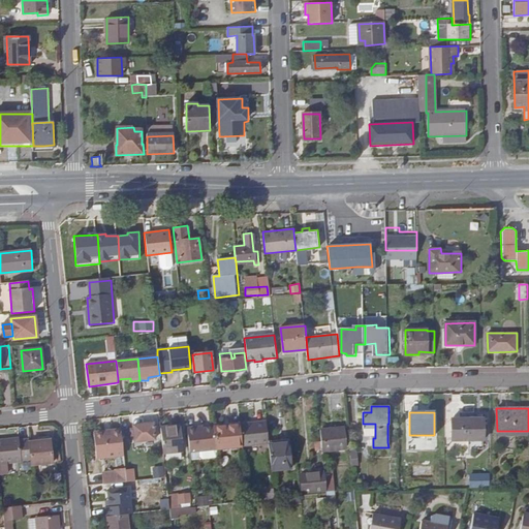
[(452,419),(452,440),(484,440),(484,418),(452,419)]
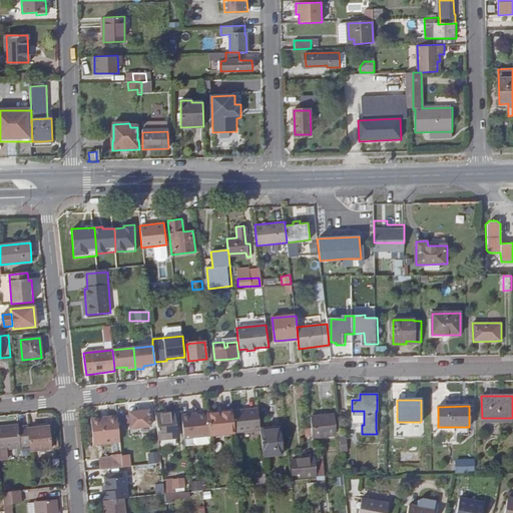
[(232,411),(234,432),(260,429),(257,407),(231,410),(232,411)]
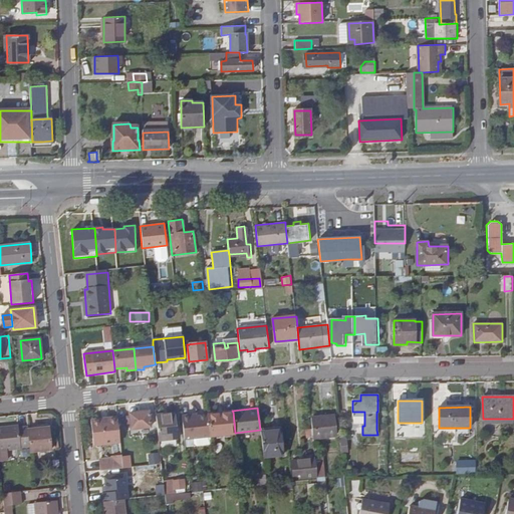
[(151,428),(149,412),(130,413),(131,417),(126,417),(127,424),(131,424),(132,430),(151,428)]
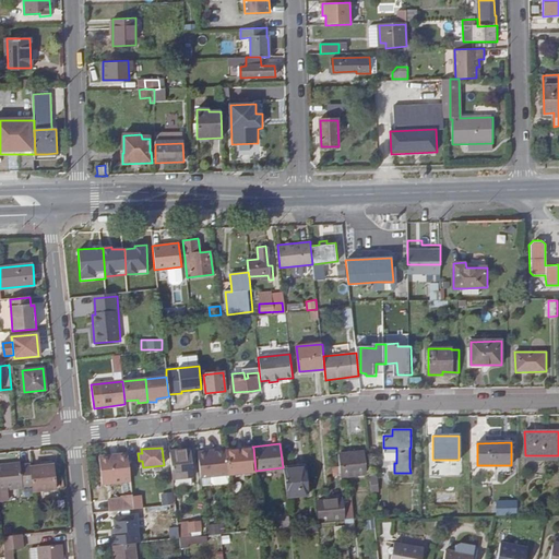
[(228,473),(256,471),(253,448),(226,451),(228,473)]
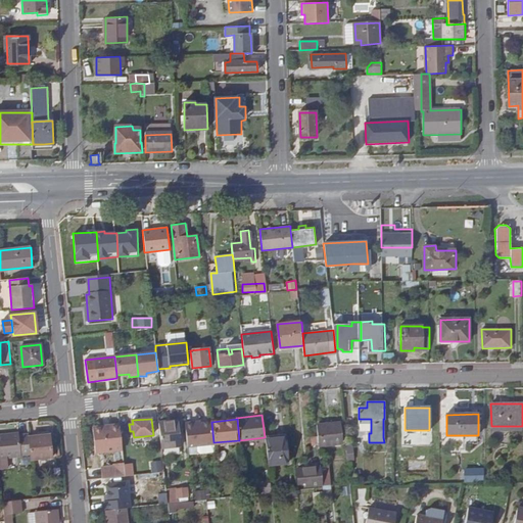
[(178,421),(158,423),(161,448),(181,446),(178,421)]
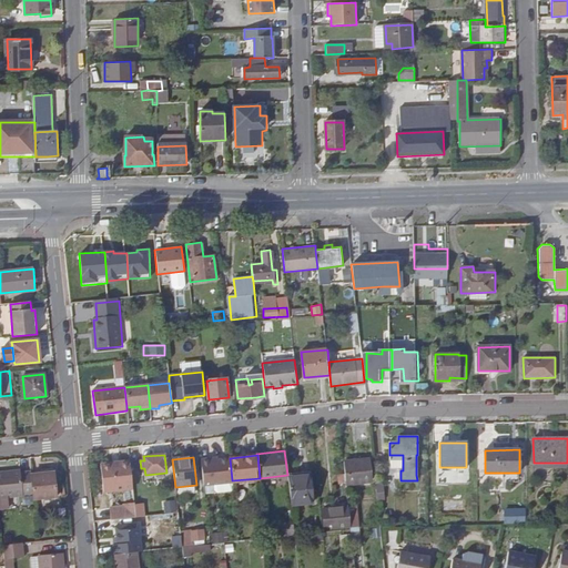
[(214,485),(232,483),(232,480),(230,458),(216,460),(210,462),(210,458),(201,459),(203,486),(214,485)]
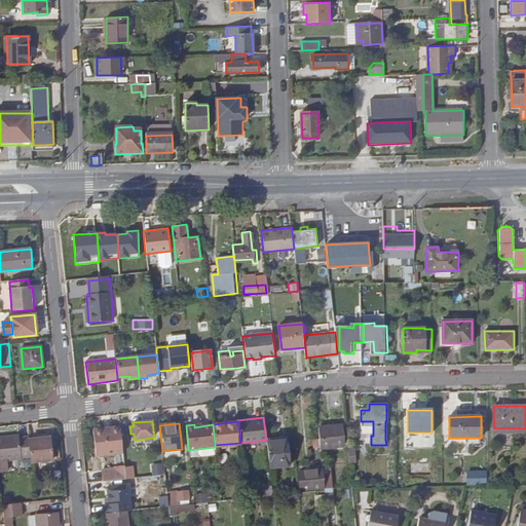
[(123,453),(120,427),(111,428),(112,433),(92,435),(96,456),(123,453)]
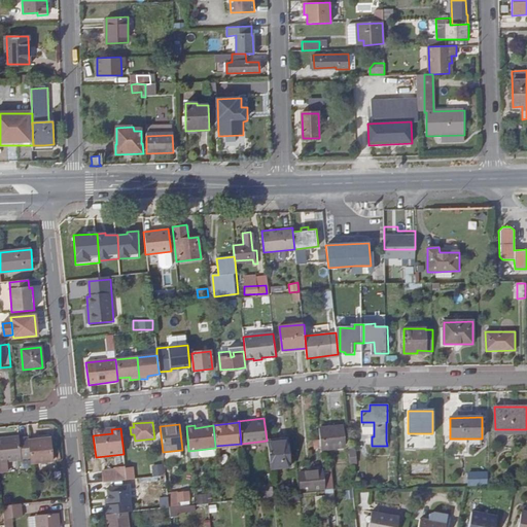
[(321,449),(321,452),(345,450),(342,428),(329,430),(328,428),(319,429),(320,441),(321,449)]
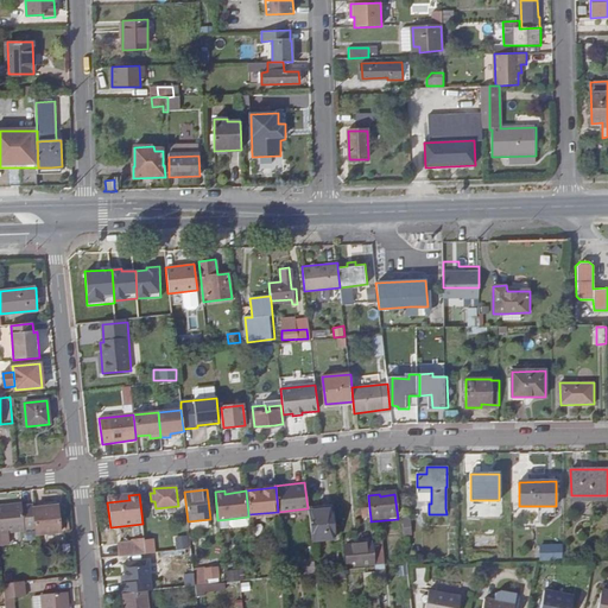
[(23,504),(0,505),(0,545),(10,544),(7,533),(36,531),(32,506),(23,507),(23,504)]
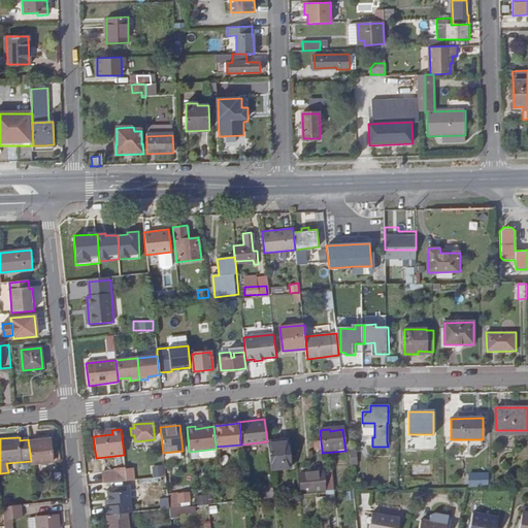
[(40,443),(40,440),(31,441),(33,464),(54,462),(52,443),(40,443)]
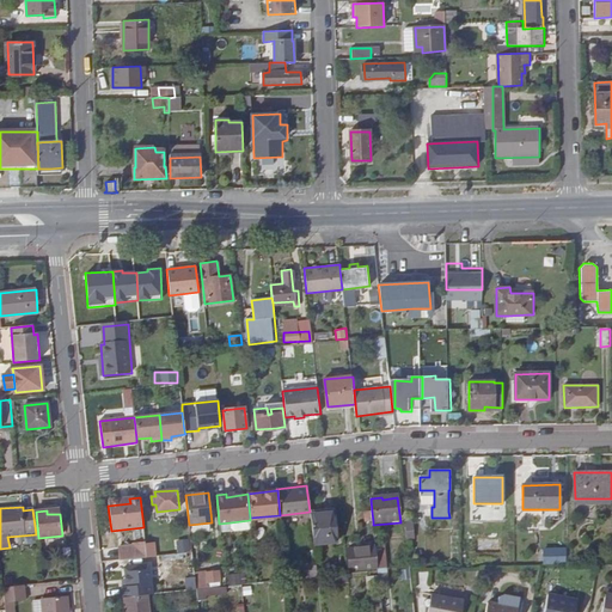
[(310,513),(313,544),(336,542),(332,512),(310,513)]
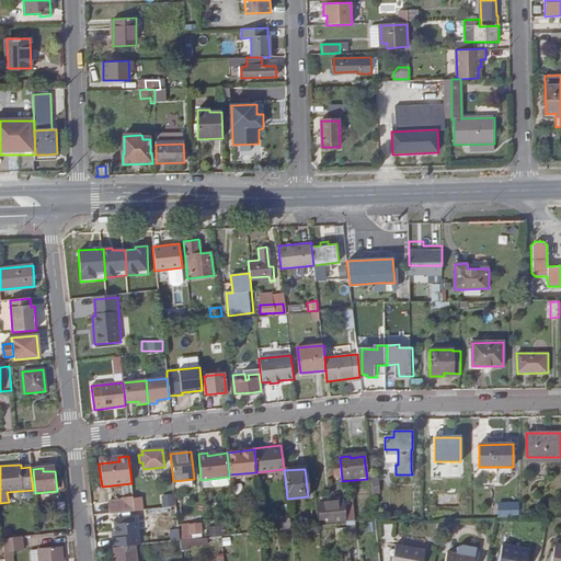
[(229,477),(212,479),(212,485),(215,488),(230,485),(230,478),(229,477)]
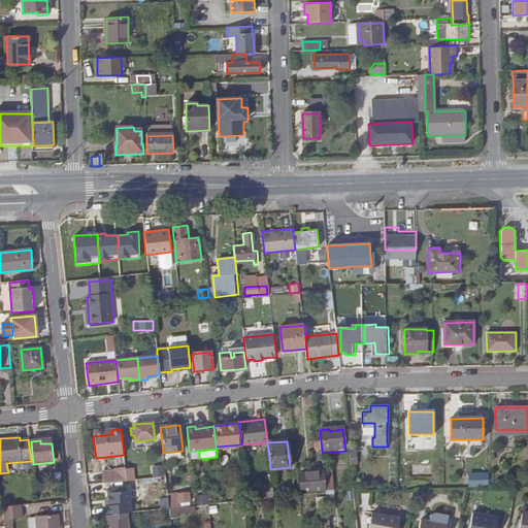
[(153,476),(164,475),(164,464),(153,465),(153,476)]
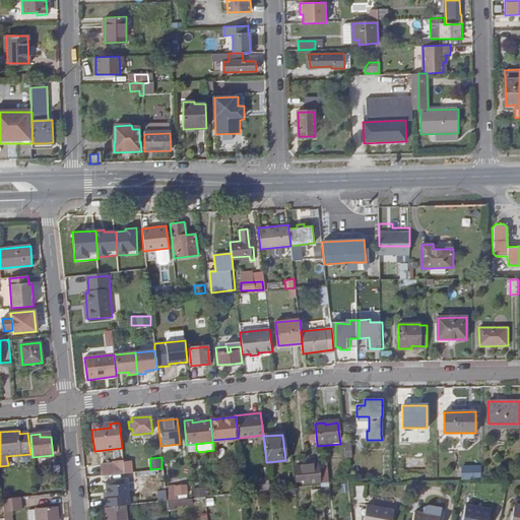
[(321,483),(329,482),(326,462),(319,463),(321,481),(321,483)]
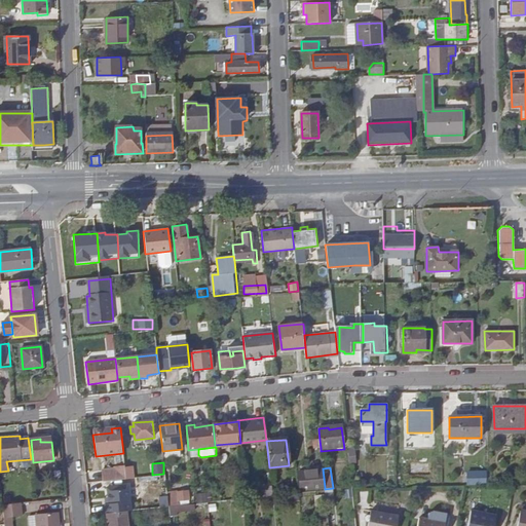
[(123,468),(110,471),(111,479),(124,478),(123,468)]
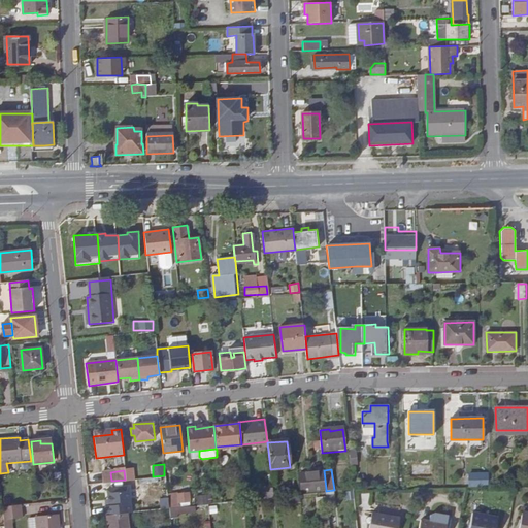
[(326,489),(324,470),(300,472),(302,491),(326,489)]
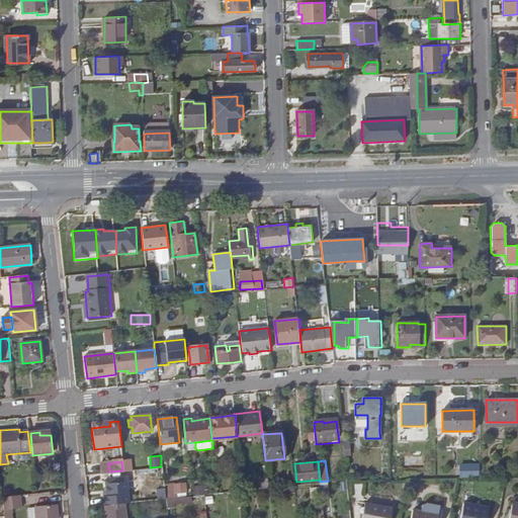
[(464,478),(481,477),(480,463),(464,464),(464,478)]
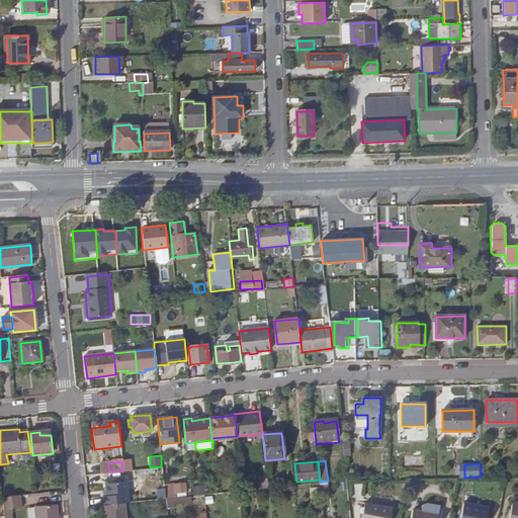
[(246,480),(260,479),(259,471),(246,472),(246,480)]
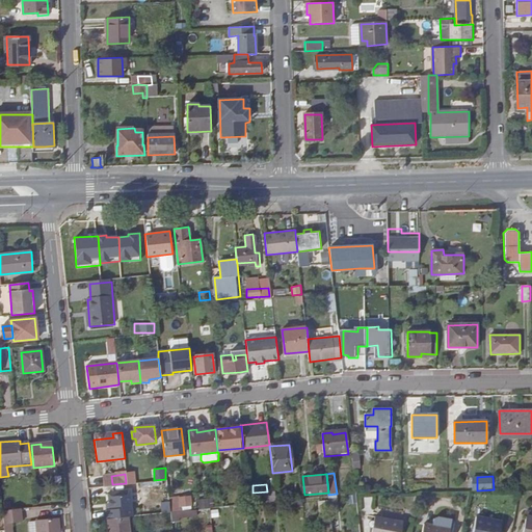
[(164,486),(145,488),(149,514),(167,512),(164,486)]
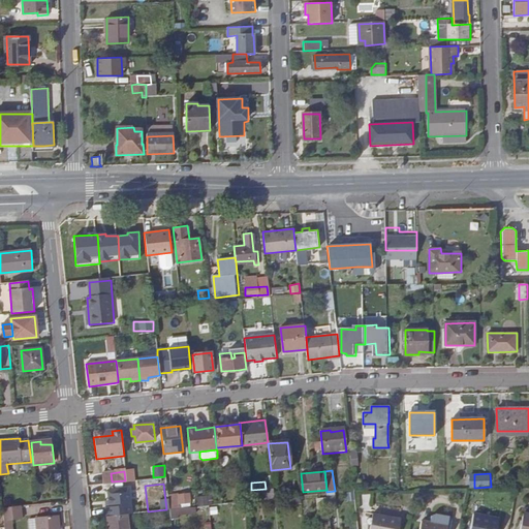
[(105,506),(106,516),(132,512),(129,488),(107,490),(109,500),(110,506),(105,506)]
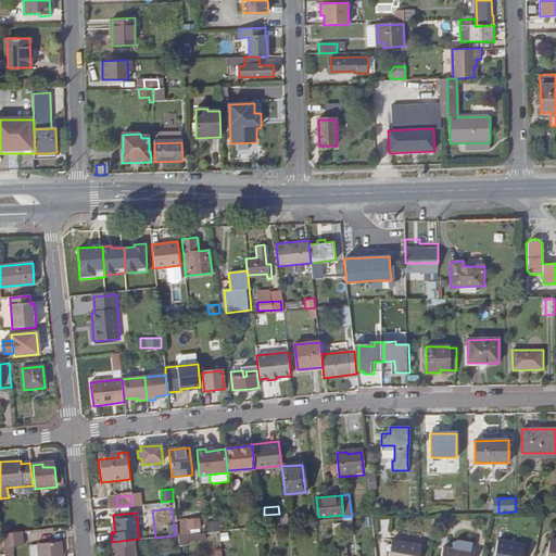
[(289,514),(277,514),(278,525),(289,525),(289,514)]
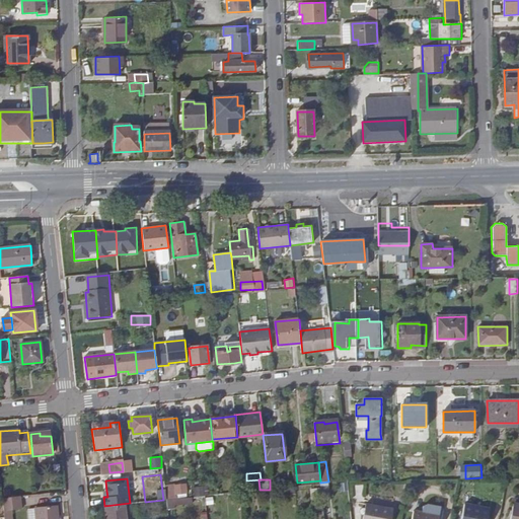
[(320,483),(321,496),(329,495),(328,482),(320,483)]
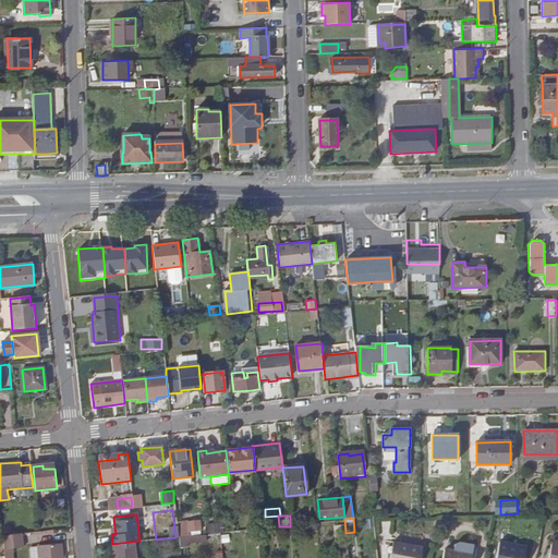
[(179,537),(190,536),(189,533),(206,531),(205,521),(177,523),(179,537)]
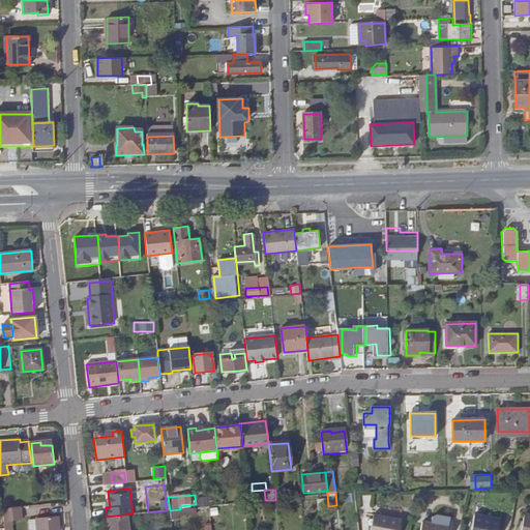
[(350,513),(356,512),(355,497),(350,498),(348,498),(350,513)]
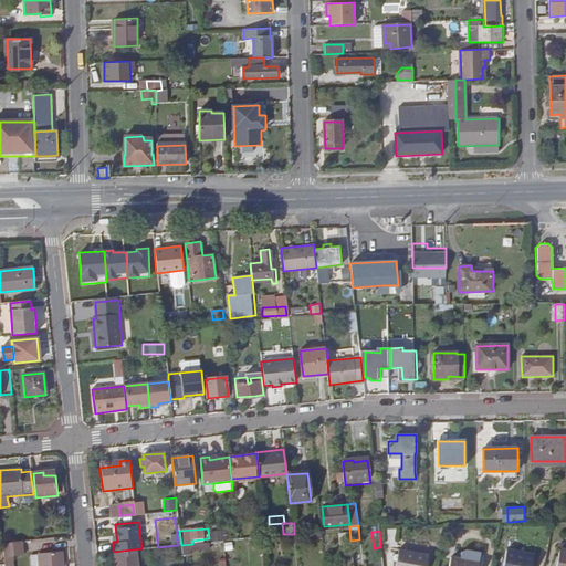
[(22,541),(3,543),(4,556),(23,554),(22,541)]
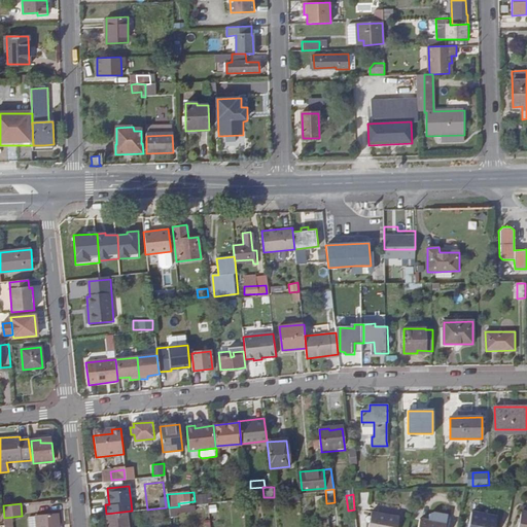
[(231,506),(222,507),(223,515),(227,514),(229,517),(232,517),(231,506)]
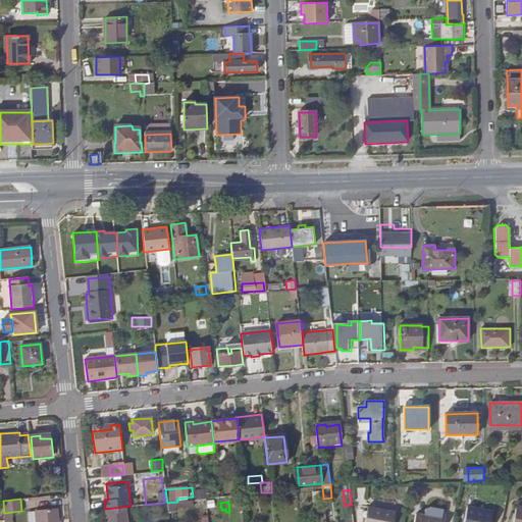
[(38,521),(60,521),(59,508),(53,509),(37,511),(38,521)]
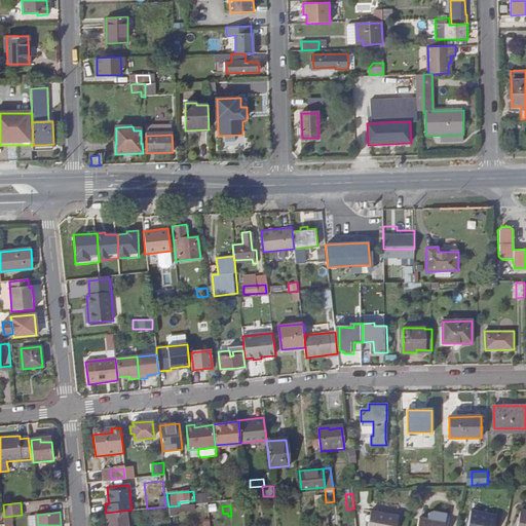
[(106,514),(107,525),(127,525),(126,512),(106,514)]
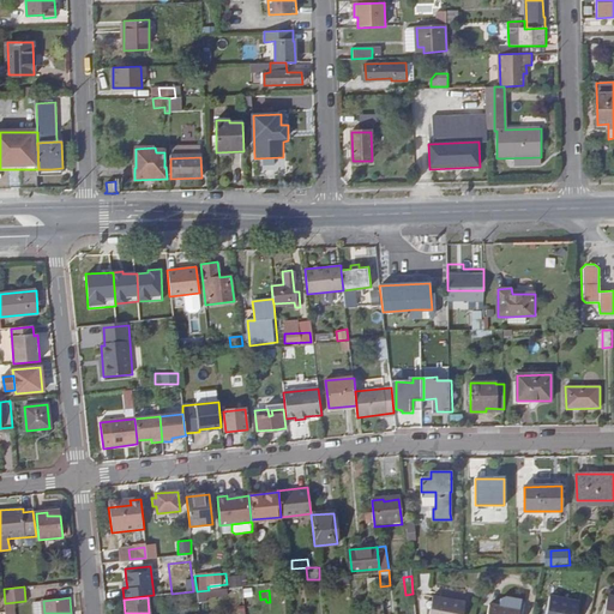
[(549,597),(546,613),(577,613),(581,602),(549,597)]
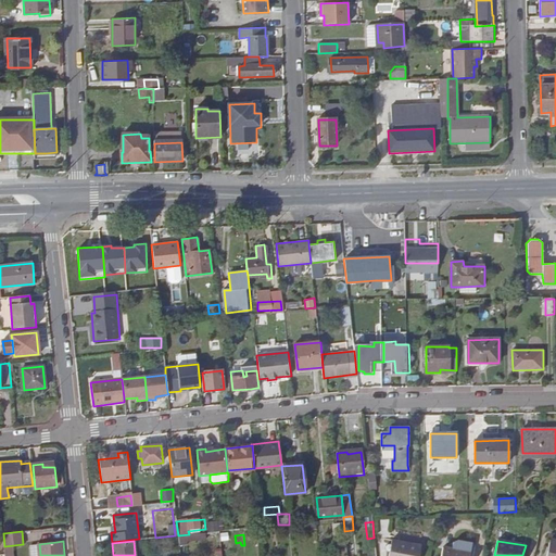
[(402,543),(399,555),(419,555),(421,547),(402,543)]
